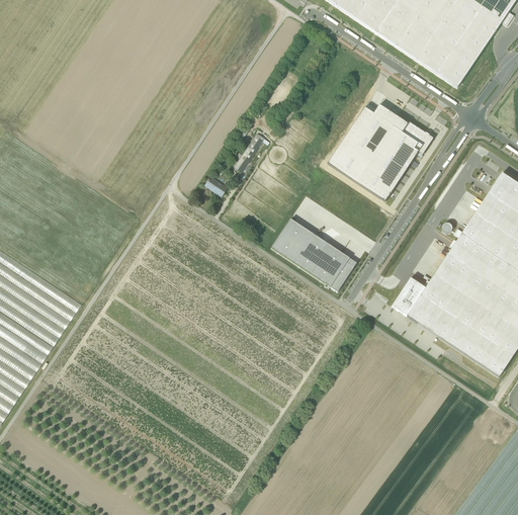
[(327,0),(456,87),(501,21),(508,11),(515,0),(327,0)]
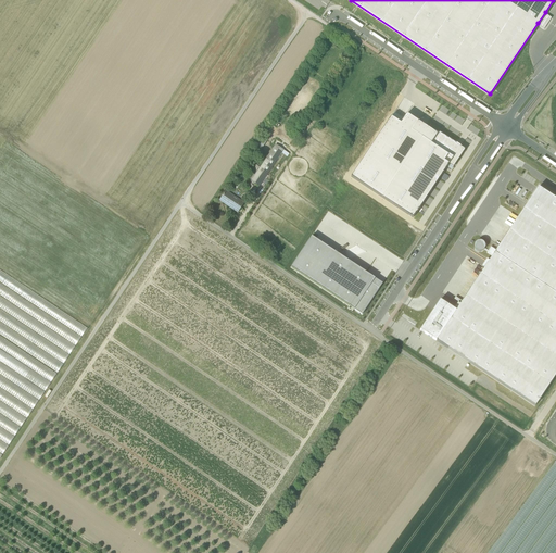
[(551,15),(545,12),(538,23),(544,27),(551,15)]
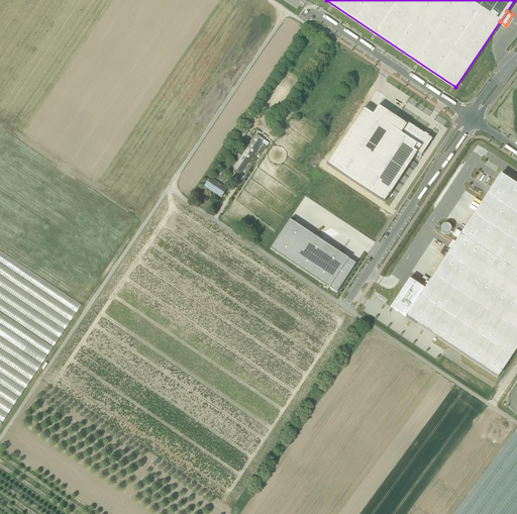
[(367,102),(364,106),(373,112),(375,108),(367,102)]
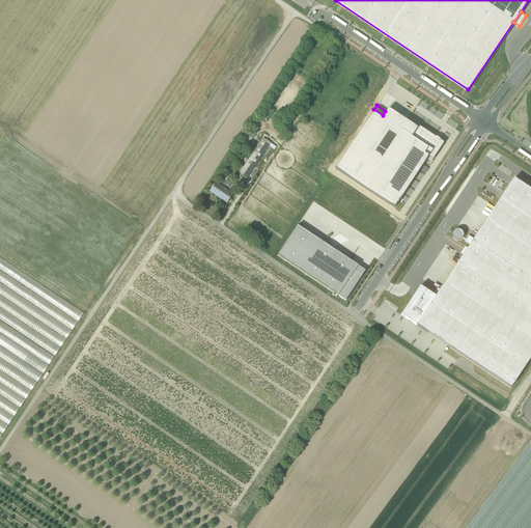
[(426,157),(428,155),(432,148),(412,135),(418,126),(417,126),(413,122),(388,106),(385,111),(383,115),(373,109),(335,166),(394,205),(426,157)]
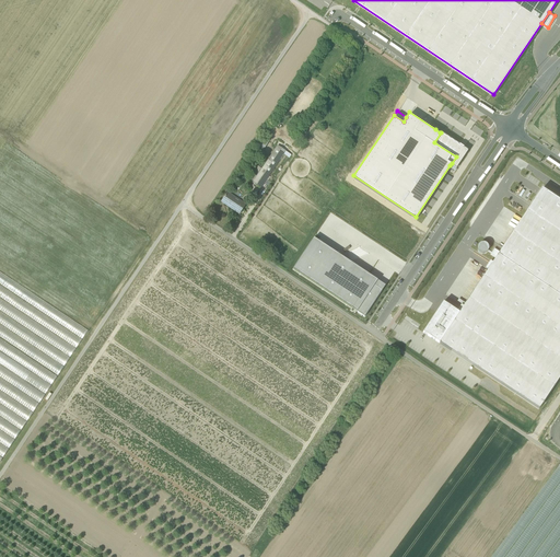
[(442,130),(440,132),(441,132),(434,142),(456,157),(452,163),(456,165),(456,166),(468,148),(442,130)]
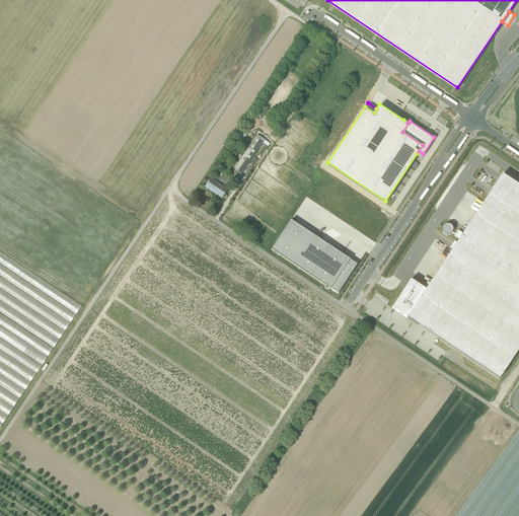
[(241,171),(248,161),(265,137),(257,132),(240,158),(238,156),(233,165),(241,171)]
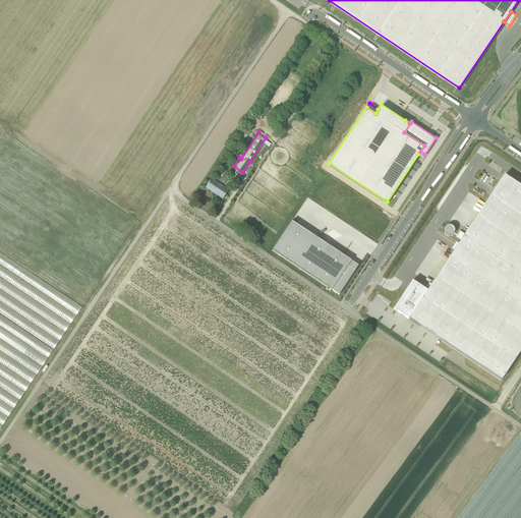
[(236,140),(241,144),(246,136),(241,133),(236,140)]
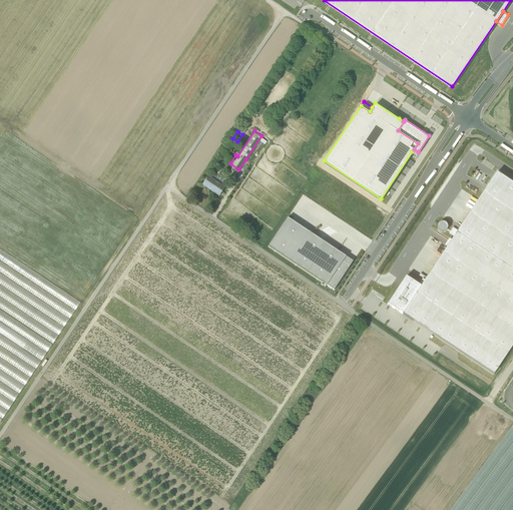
[(267,138),(262,135),(245,159),(250,162),(267,138)]
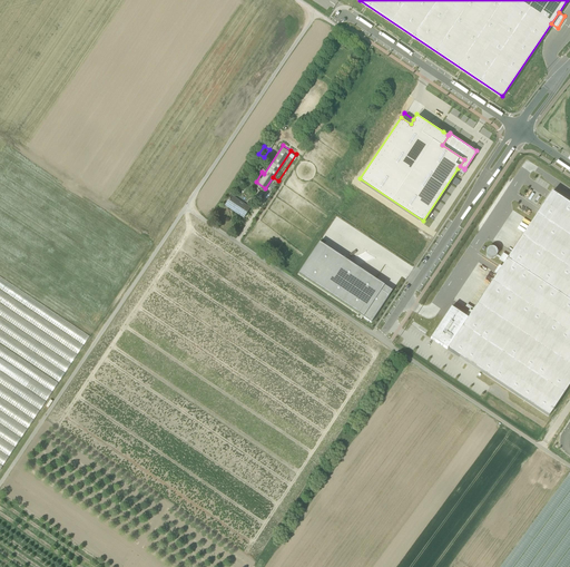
[(404,248),(423,221),(360,178),(345,201),(347,211),(404,248)]
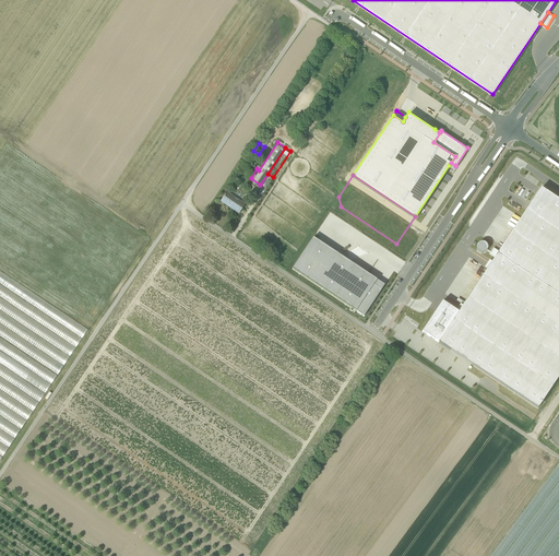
[(558,373),(558,198),(540,186),(499,249),(495,255),(459,309),(438,340),(537,405),(558,373)]
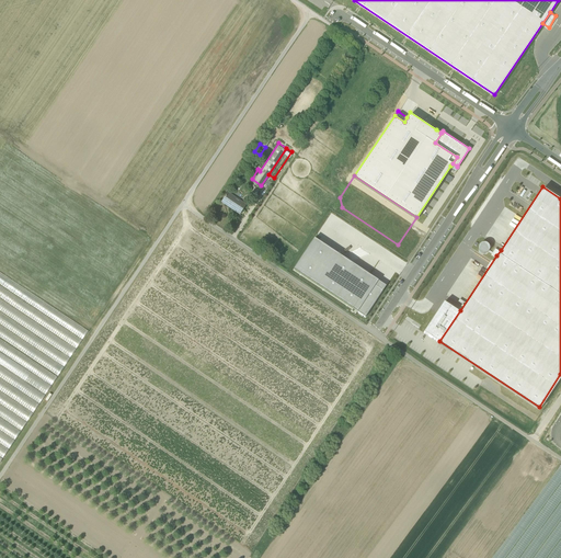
[(221,198),(240,212),(247,202),(228,190),(221,198)]
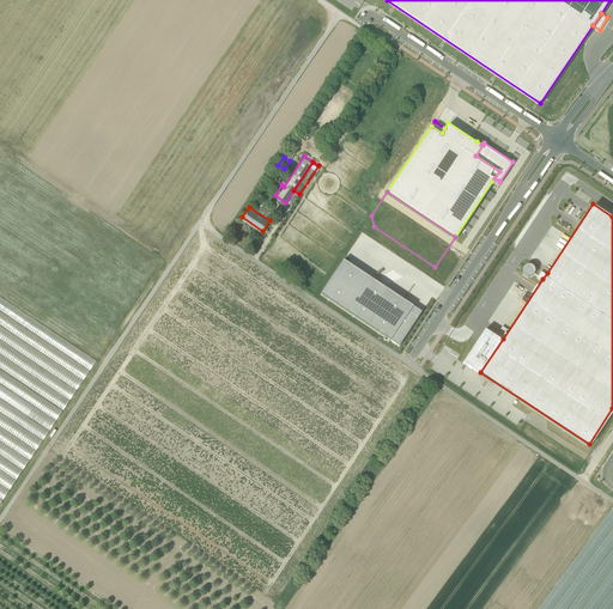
[(321,291),(390,338),(410,309),(413,304),(383,284),(378,274),(372,276),(344,257),(321,291)]
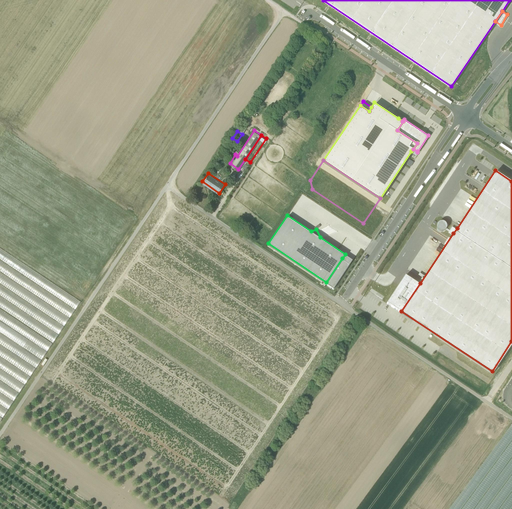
[(438,228),(441,229),(444,228),(447,225),(446,222),(444,219),(440,219),(437,221),(436,224),(438,228)]
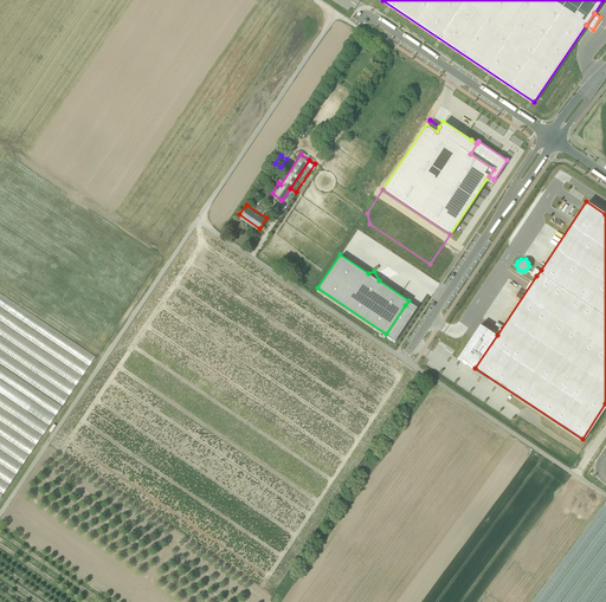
[(530,272),(536,276),(541,270),(535,266),(530,272)]
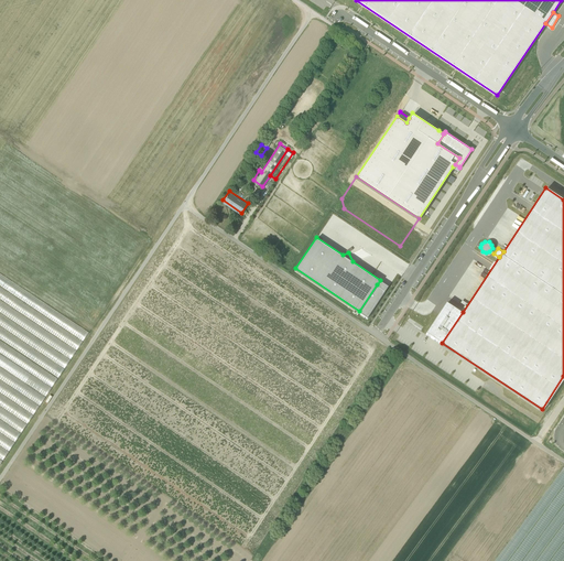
[(380,280),(377,284),(384,290),(388,284),(380,280)]
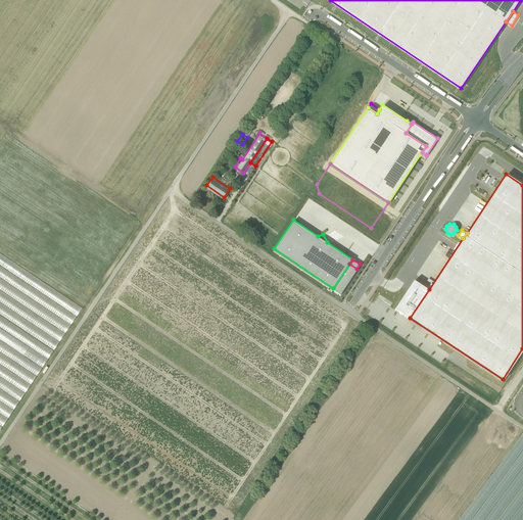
[(333,288),(340,293),(357,269),(349,264),(333,288)]
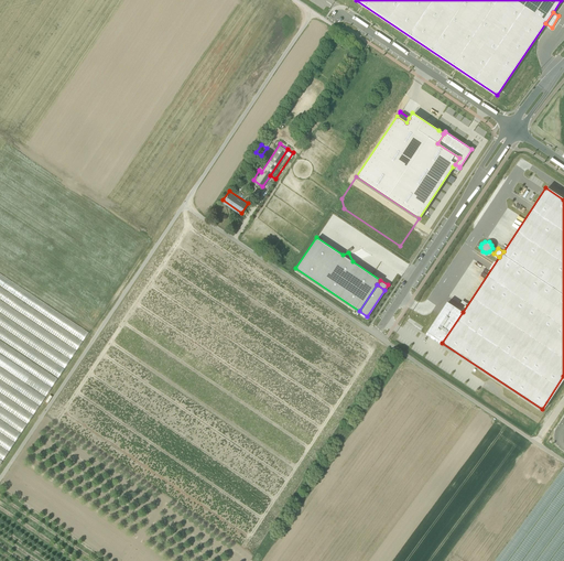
[(425,332),(442,343),(463,312),(446,301),(425,332)]
